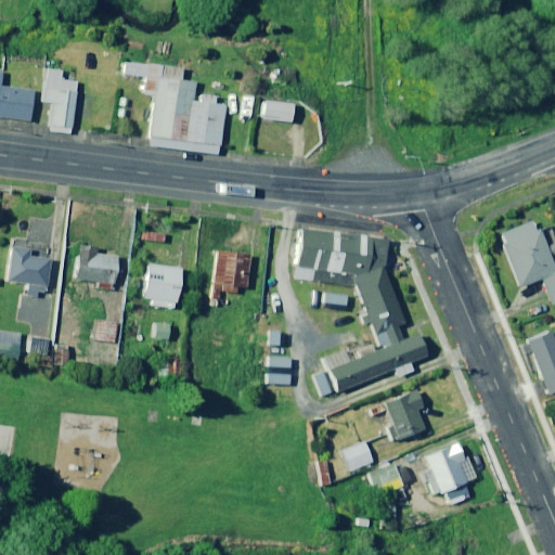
[(201,59),(146,53),(143,84),(154,85),(149,133),(224,141),(230,90),(198,87),(201,59)]
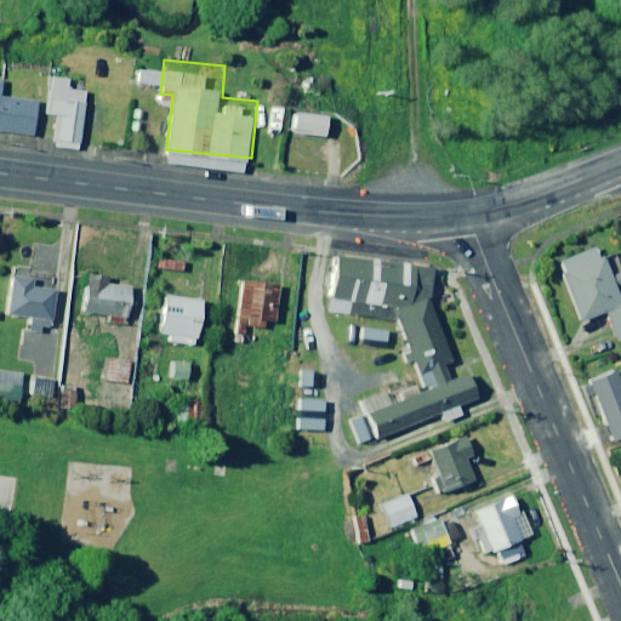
[(68,80),(51,79),(47,114),(58,115),(55,148),(81,151),(86,93),(67,91),(68,80)]
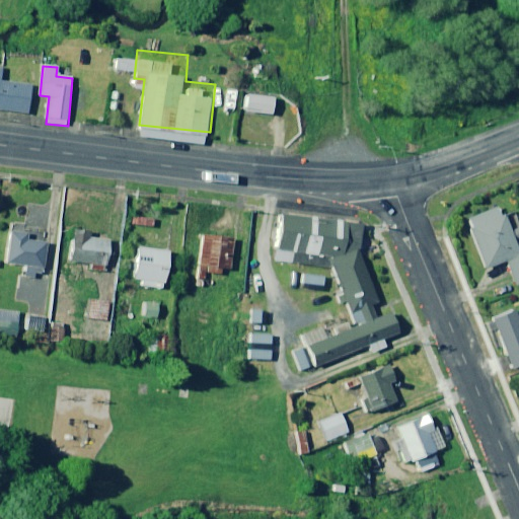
[(31,85),(1,82),(3,68),(0,67),(0,110),(28,114),(31,85)]
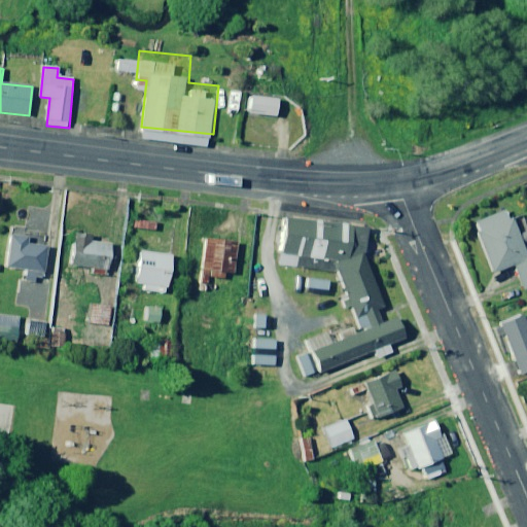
[(279,100),(249,96),(247,113),(277,116),(279,100)]
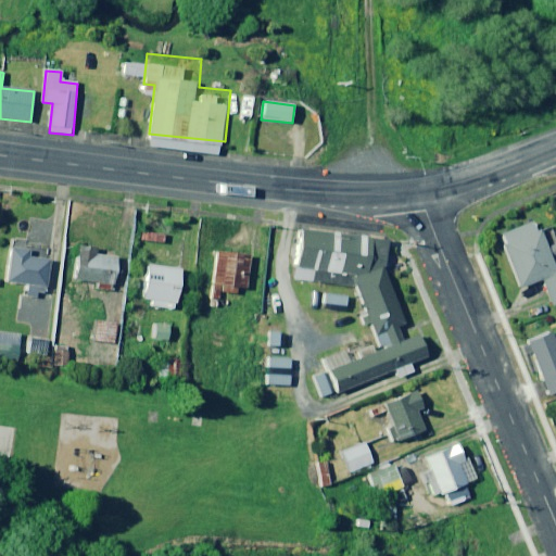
[(374,338),(318,361),(328,383),(419,345),(411,323),(401,327),(376,267),(376,227),(294,217),(289,273),(350,278),(374,338)]
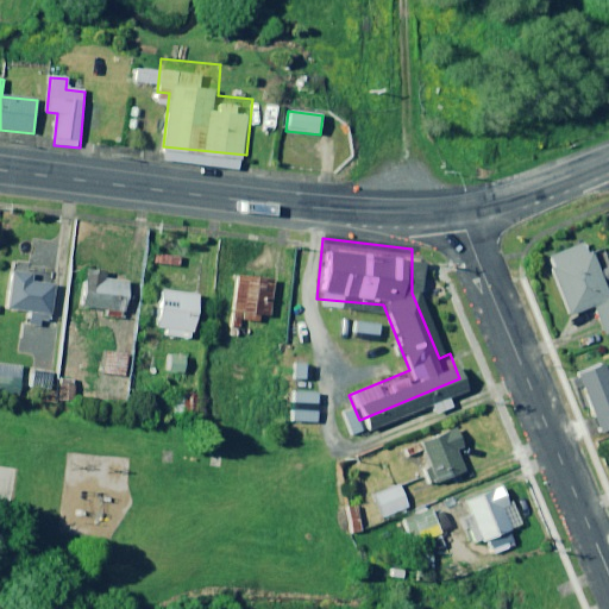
[(608,283),(604,286),(588,243),(548,257),(570,315),(594,307),(604,334),(608,332),(608,283)]
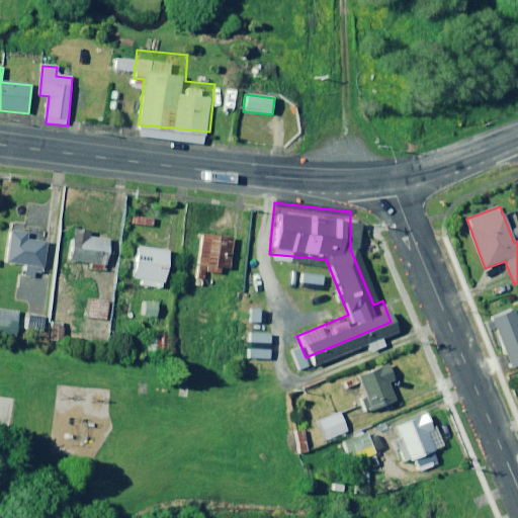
[(231,269),(235,231),(204,227),(197,284),(211,286),(213,273),(219,273),(220,268),(231,269)]
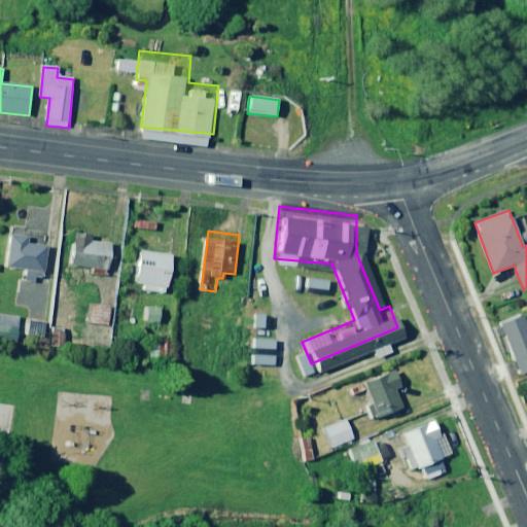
[(91,235),(76,234),(72,266),(93,269),(93,274),(108,276),(112,244),(90,241),(91,235)]
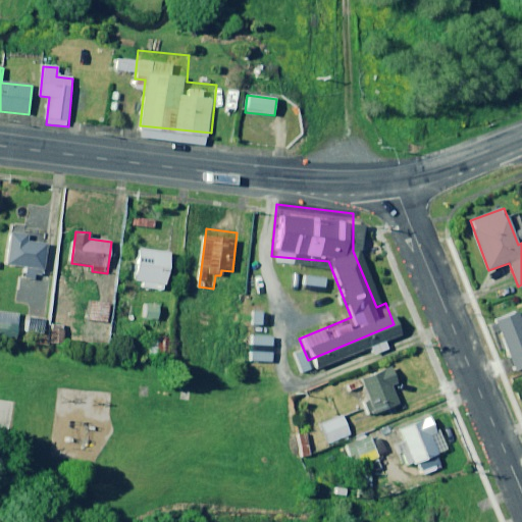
[(41,278),(44,251),(4,246),(1,273),(41,278)]
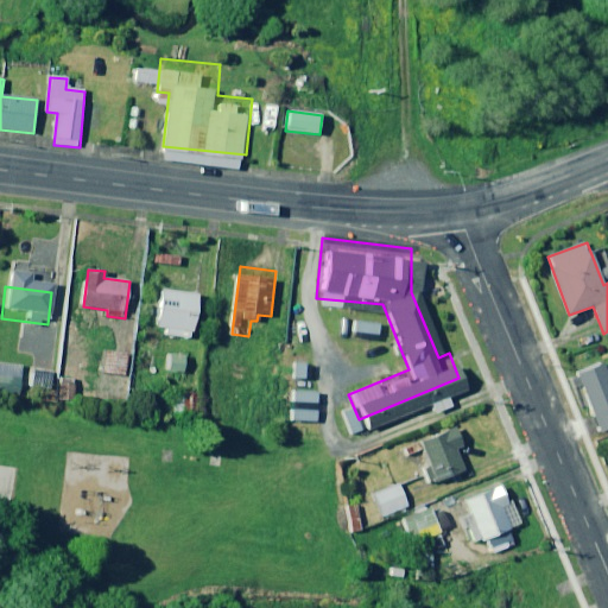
[(197,296),(162,290),(157,327),(168,328),(166,335),(191,339),(197,296)]
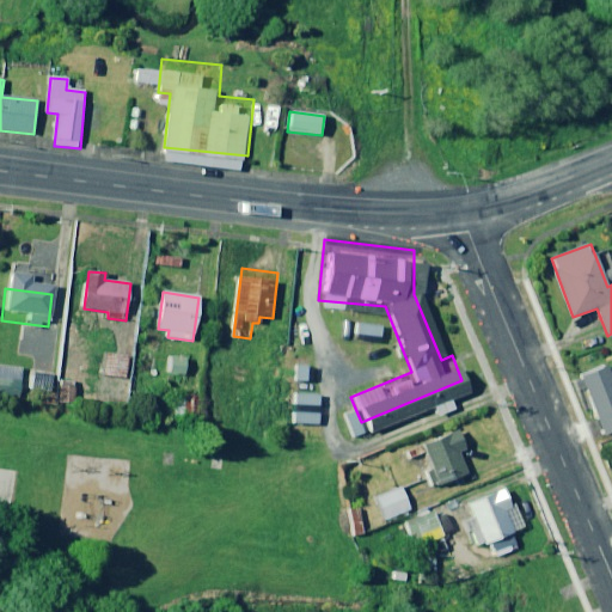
[(261,350),(254,343),(242,356),(250,362),(261,350)]
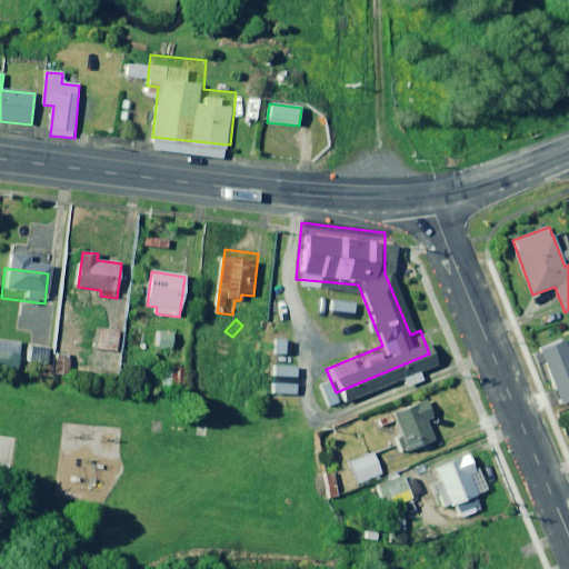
[(568,378),(568,360),(550,320),(520,333),(547,389),(568,378)]
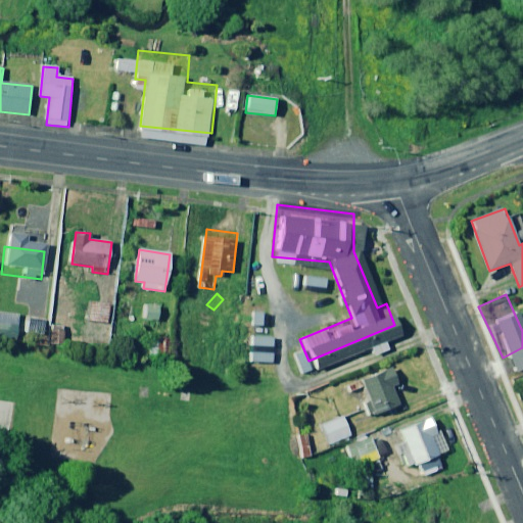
[(110,304),(92,302),(89,321),(107,324),(110,304)]
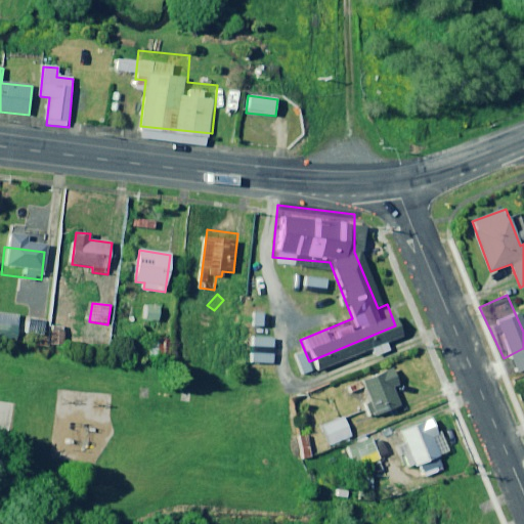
[(160,321),(161,306),(146,305),(145,320),(160,321)]
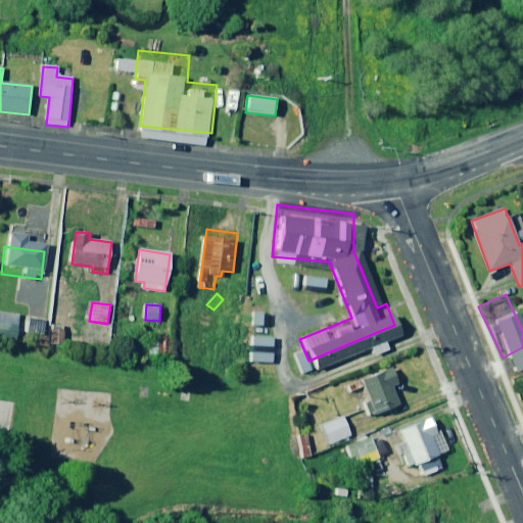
[(18,316),(0,314),(0,331),(16,334),(18,316)]
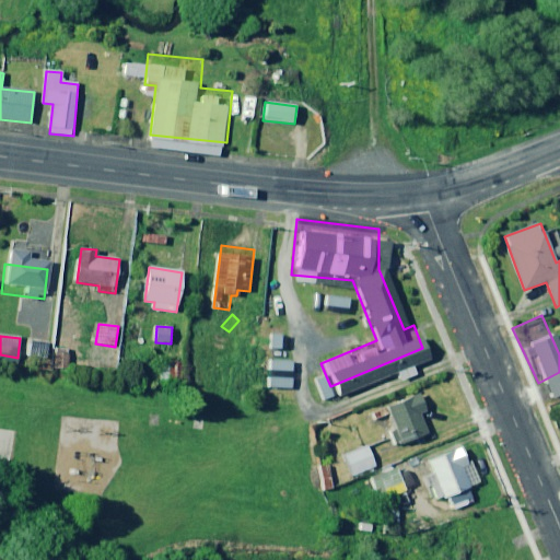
[(428,411),(421,393),(387,406),(397,429),(392,431),(397,446),(429,433),(421,415),(428,411)]
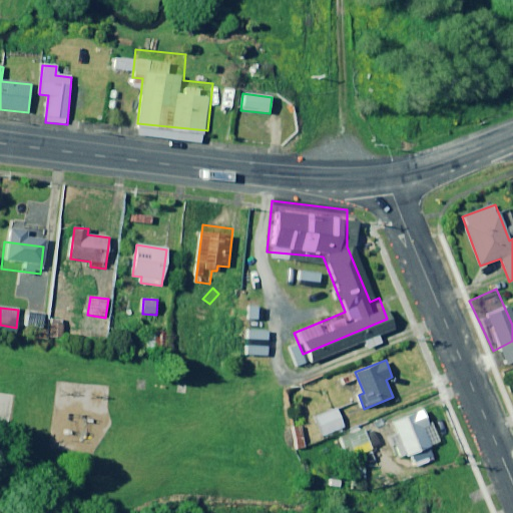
[(344,428),(337,409),(316,417),(323,436),(344,428)]
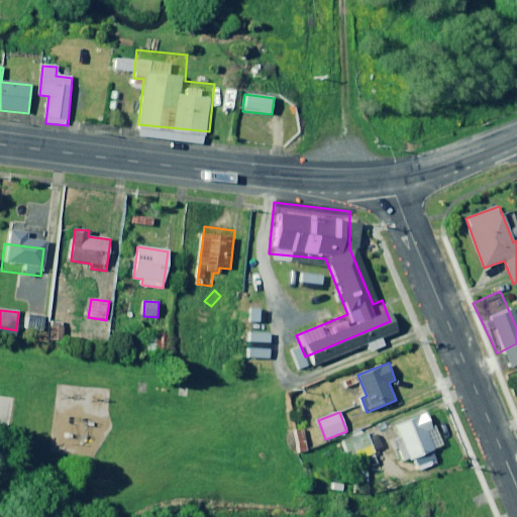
[(432,428),(426,413),(395,425),(409,459),(433,450),(425,431),(432,428)]
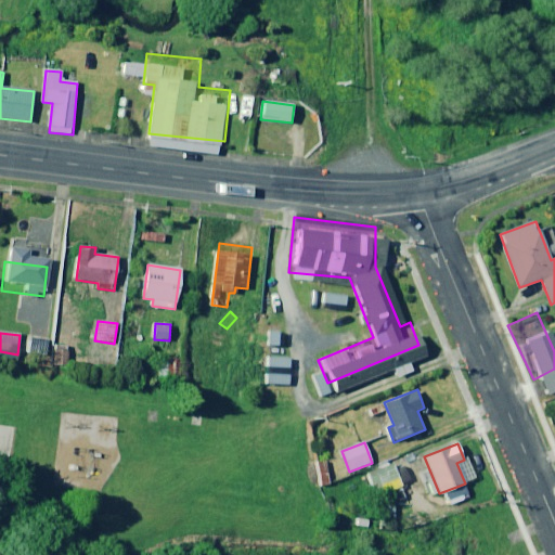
[(401,487),(395,464),(368,473),(374,493),(383,491),(387,502),(400,498),(397,488),(401,487)]
